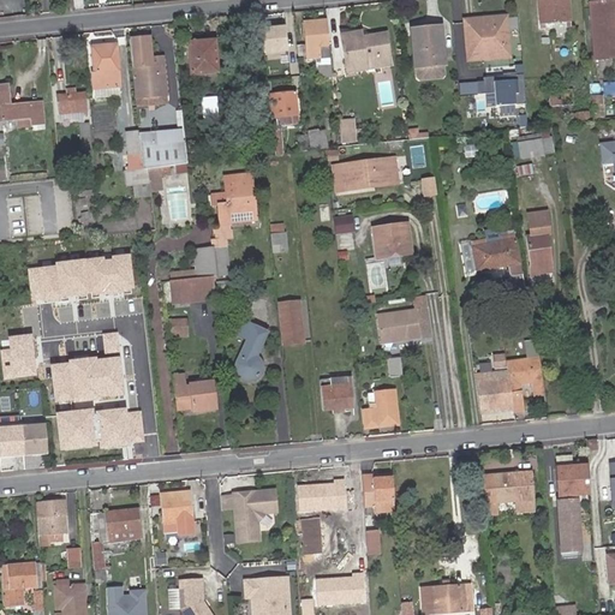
[(537,0),(539,28),(543,27),(543,23),(565,21),(565,27),(569,25),(566,0),(537,0)]
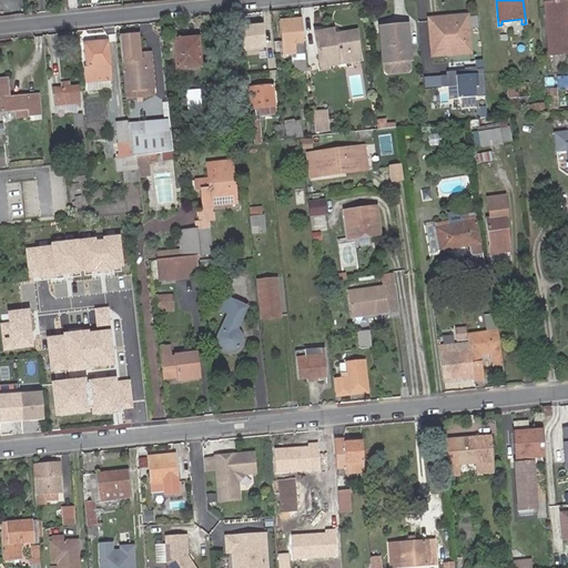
[(559,0),(556,0),(554,0),(554,3),(544,3),(548,54),(567,53),(567,48),(565,2),(560,2),(559,0)]
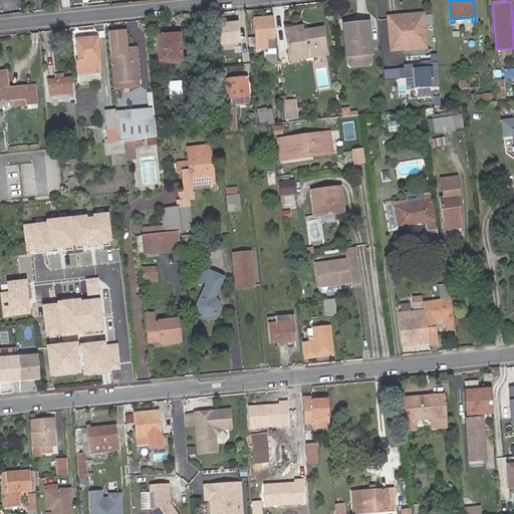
[(391,47),(402,46),(401,42),(410,40),(411,45),(425,44),(422,11),(411,12),(411,15),(398,16),(398,13),(388,14),(391,47)]
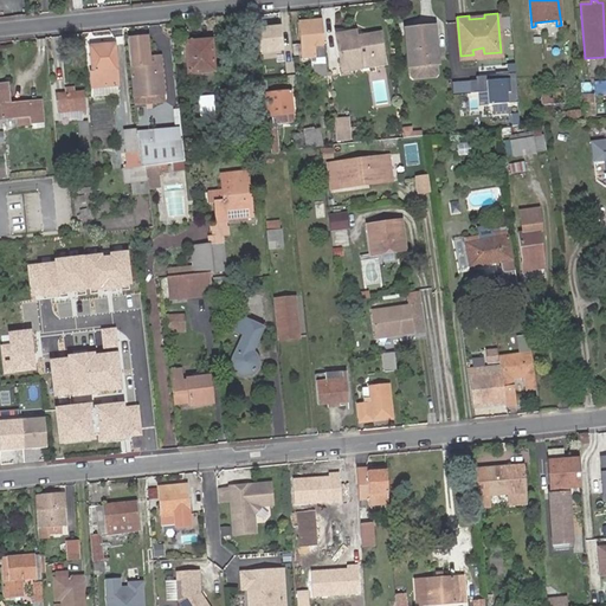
[(313,45),(322,44),(320,19),(297,21),(300,45),(300,49),(301,56),(301,58),(311,57),(314,57),(313,45)]
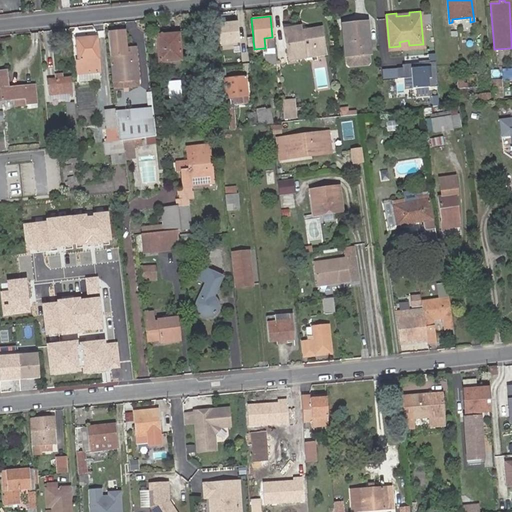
[(240,44),(238,22),(218,24),(220,46),(240,44)]
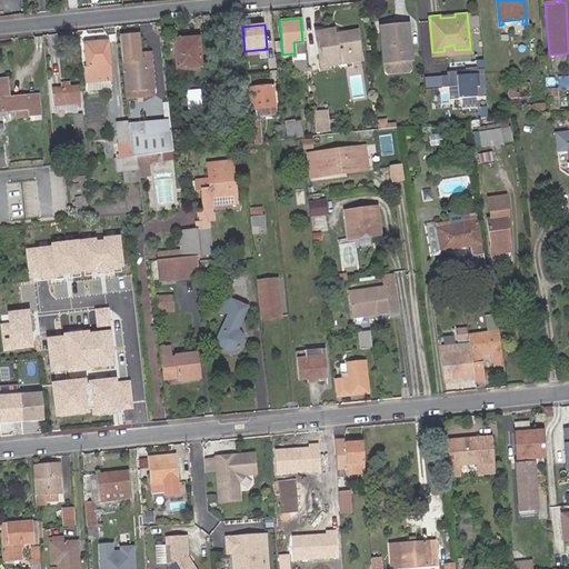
[(411,61),(408,26),(379,28),(382,63),(385,63),(409,61),(411,61)]
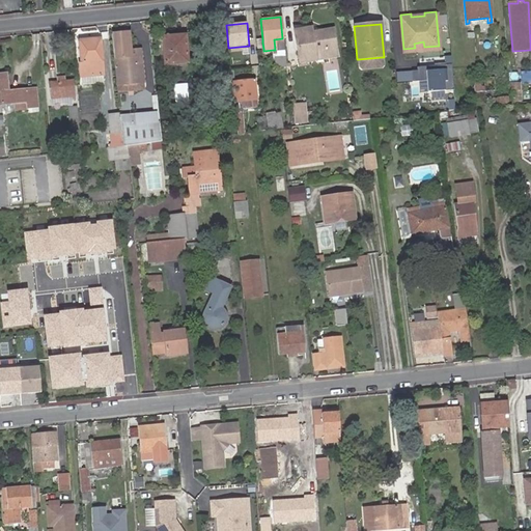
[(310,32),(309,28),(292,30),(294,35),(296,51),(297,59),(307,57),(316,56),(316,51),(334,48),(331,29),(310,32)]
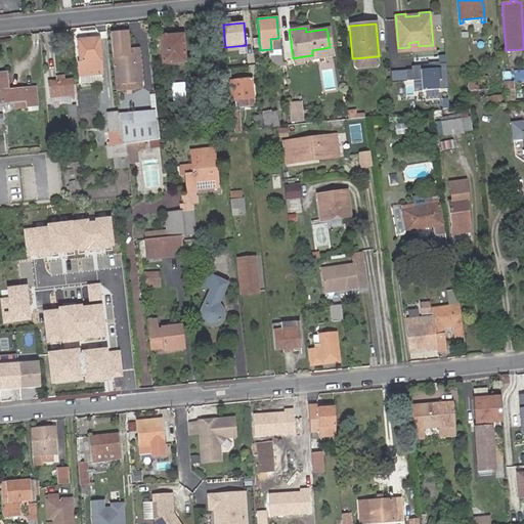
[(126,33),(123,34),(126,56),(139,55),(138,50),(129,51),(126,33)]
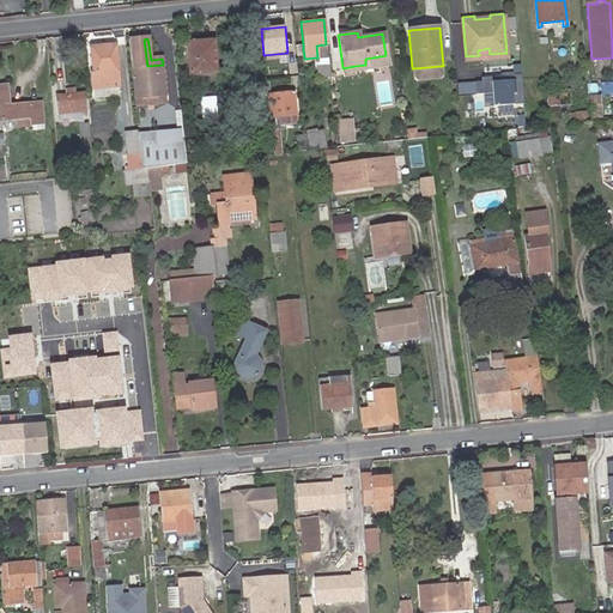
[(144,40),(132,40),(134,61),(135,65),(139,98),(167,95),(163,65),(147,66),(144,40)]
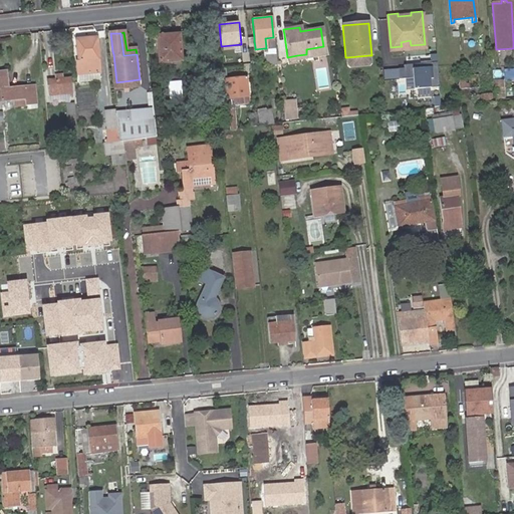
[(158,40),(160,62),(182,60),(179,33),(168,34),(169,39),(158,40)]
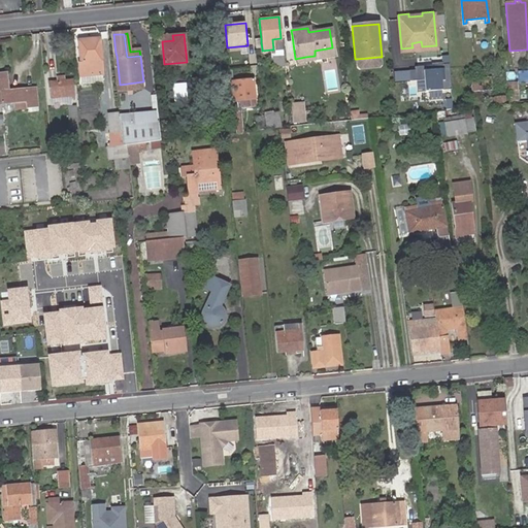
[(281,38),(272,39),(273,50),(271,50),(273,68),(284,67),(281,38)]
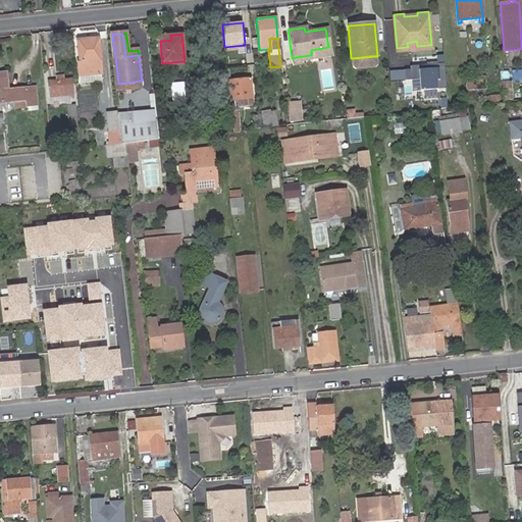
[(101,74),(97,40),(77,42),(80,63),(76,63),(79,76),(79,77),(101,74)]
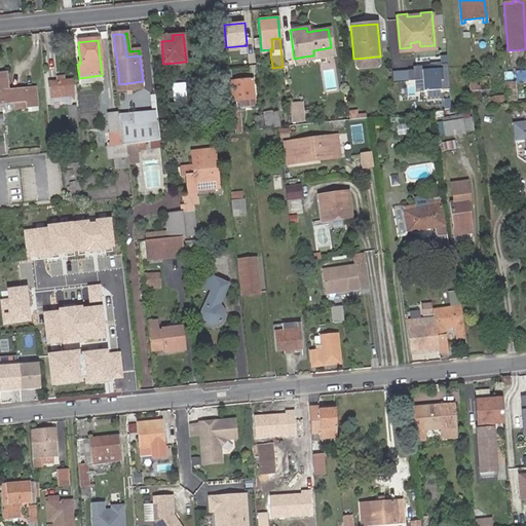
[(332,53),(331,47),(313,50),(313,55),(332,53)]
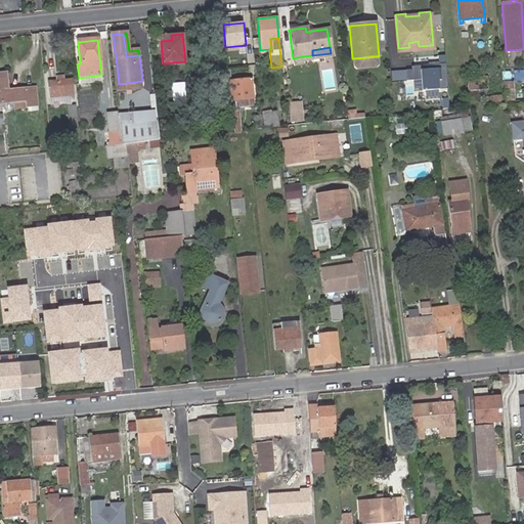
[(377,56),(354,58),(354,66),(357,69),(375,68),(378,63),(377,56)]
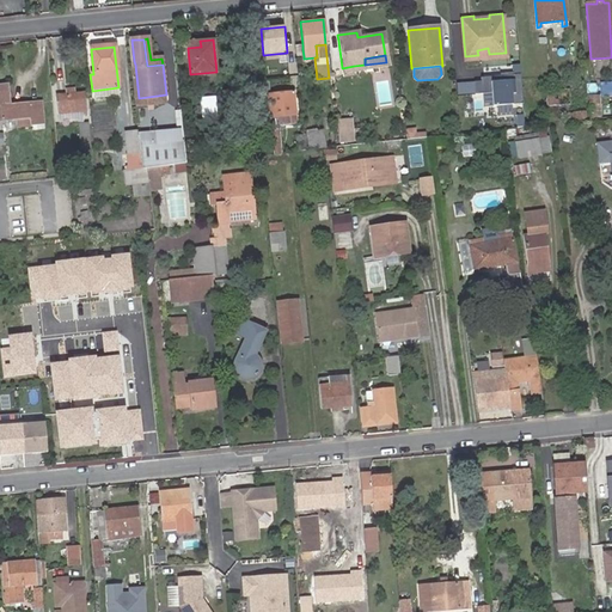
[(0,85),(0,120),(4,120),(32,117),(34,124),(42,123),(40,103),(31,104),(10,105),(7,84),(0,85)]
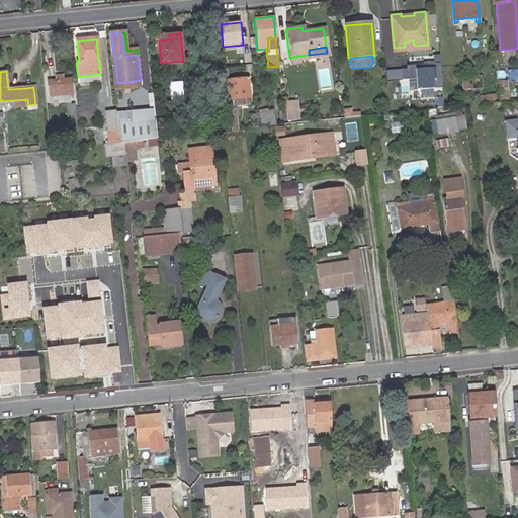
[(100,74),(78,77),(79,84),(101,81),(100,74)]
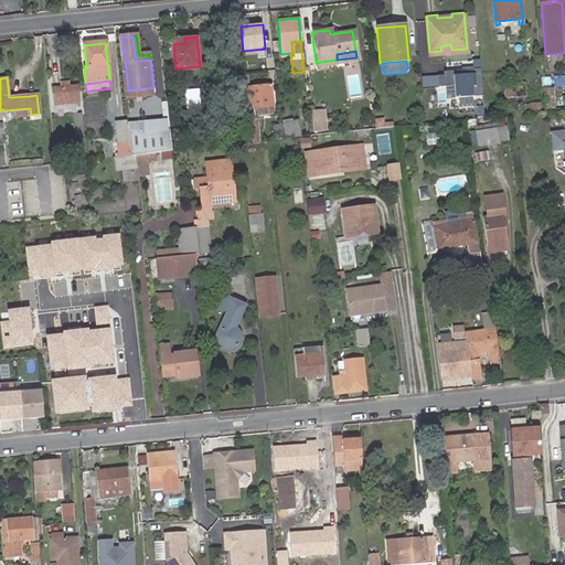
[(521,96),(526,95),(525,82),(505,84),(508,103),(521,102),(521,96)]
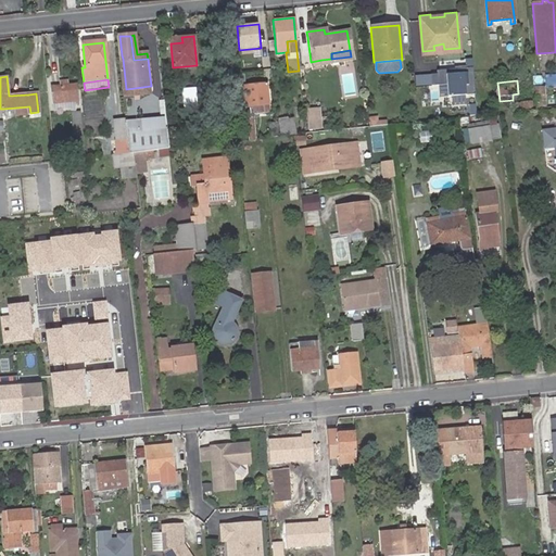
[(266,84),(243,86),(245,106),(254,105),(254,113),(269,111),(266,84)]
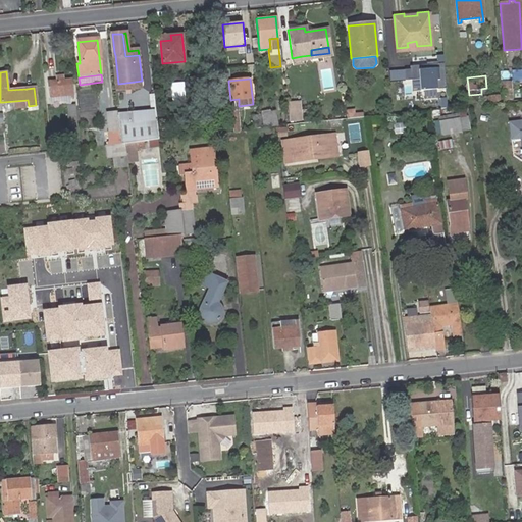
[(444,80),(435,81),(436,97),(446,97),(444,80)]
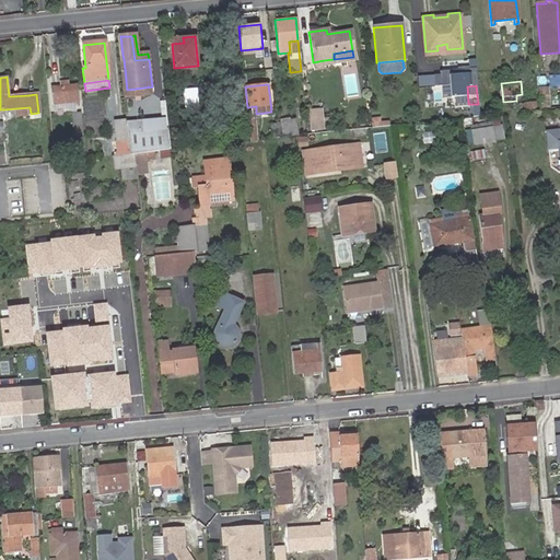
[(57,101),(78,98),(78,86),(69,88),(59,89),(51,90),(53,106),(58,105),(57,101)]
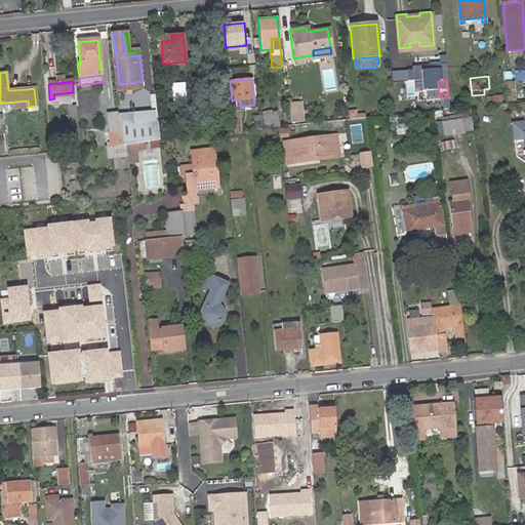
[(119,84),(120,91),(129,90),(144,89),(143,81),(119,84)]
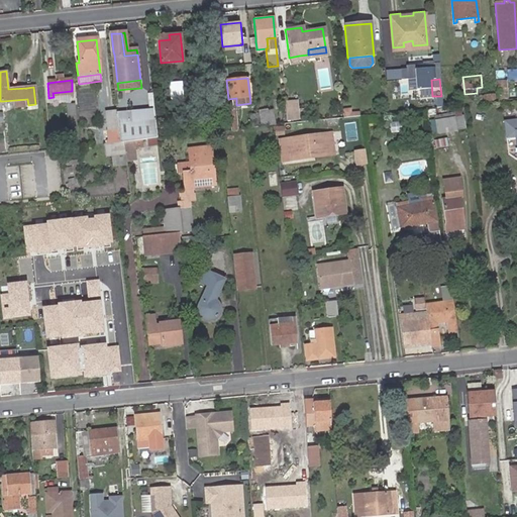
[(505,82),(497,83),(499,96),(506,95),(505,82)]
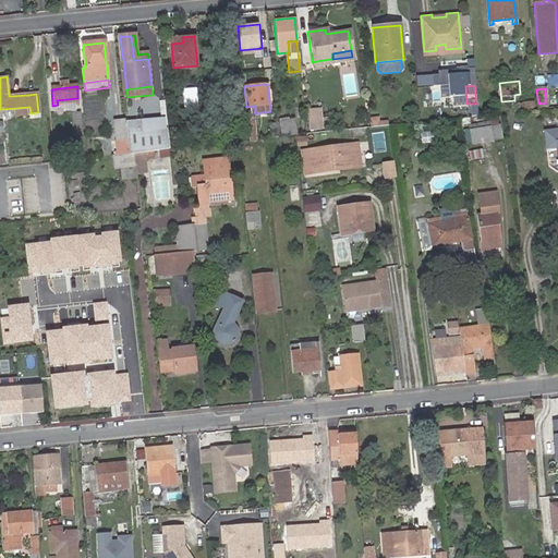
[(301,108),(289,109),(289,121),(295,120),(302,119),(301,108)]
